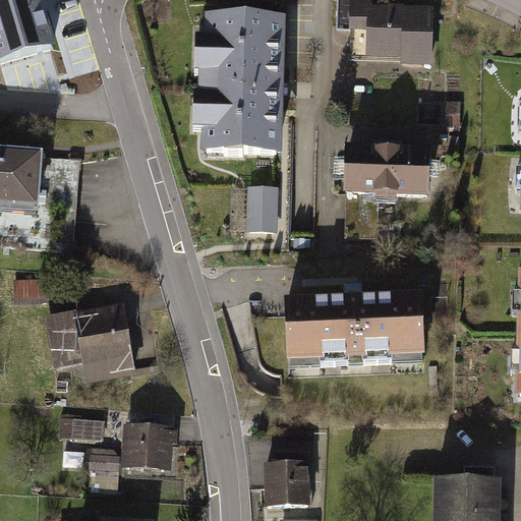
[(40,0),(0,0),(0,71),(1,73),(57,57),(43,7),(40,0)]
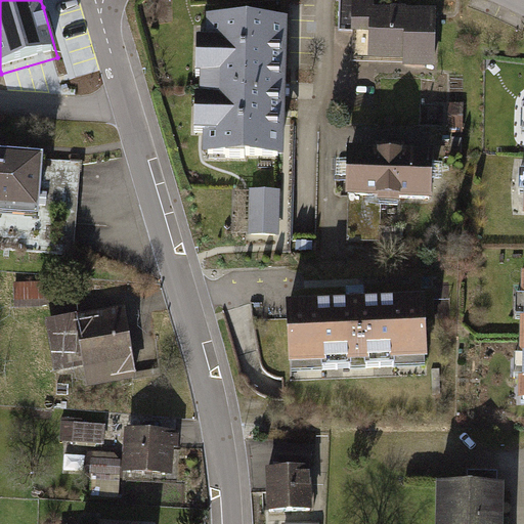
[(376,0),(340,0),(340,30),(354,30),(354,59),(402,59),(402,64),(436,64),(436,5),(397,5),(376,5),(376,0)]
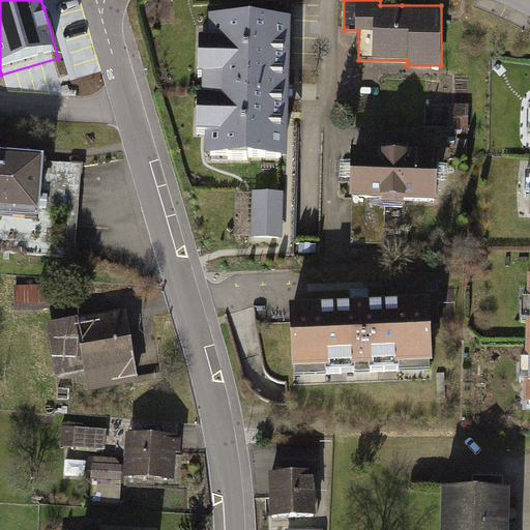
[(288,17),(207,15),(207,34),(196,34),(195,71),(200,71),(200,91),(195,91),(194,129),(205,129),(205,151),(285,153),(286,90),(288,17)]
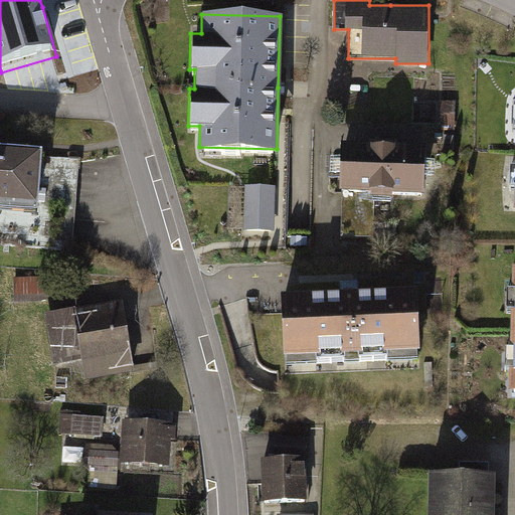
[(456,102),(442,102),(443,130),(456,130),(456,102)]
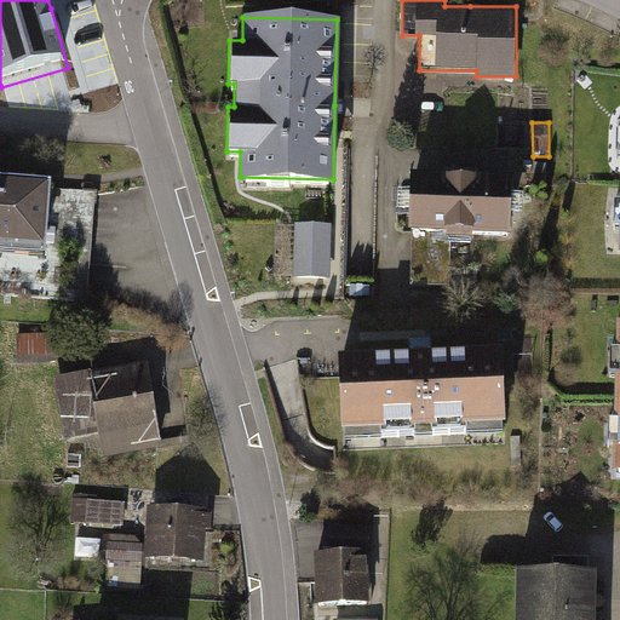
[(547,164),(535,162),(534,187),(546,188),(547,164)]
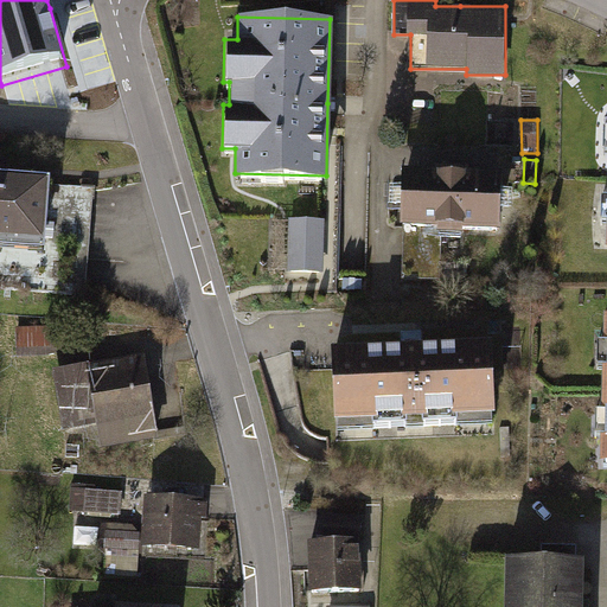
[(500,172),(401,168),(400,225),(403,225),(435,227),(435,232),(442,232),(464,234),(464,228),(499,229),(500,172)]
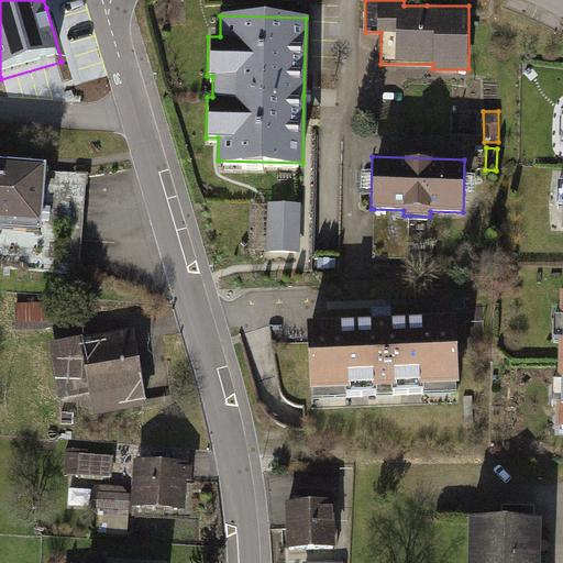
[(0,162),(0,227),(36,230),(41,170),(42,166),(0,162)]
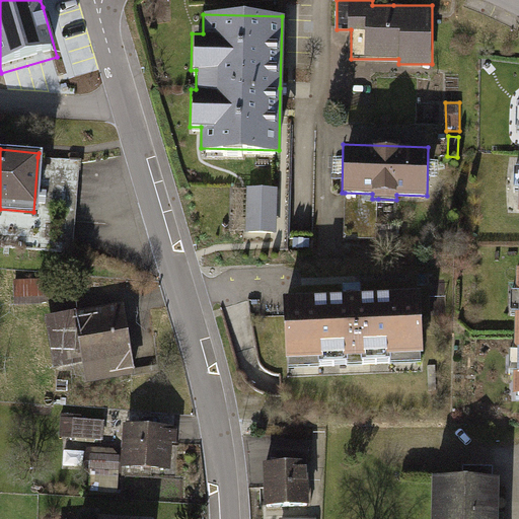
[(78,160),(38,157),(33,212),(0,209),(0,243),(71,249),(78,160)]
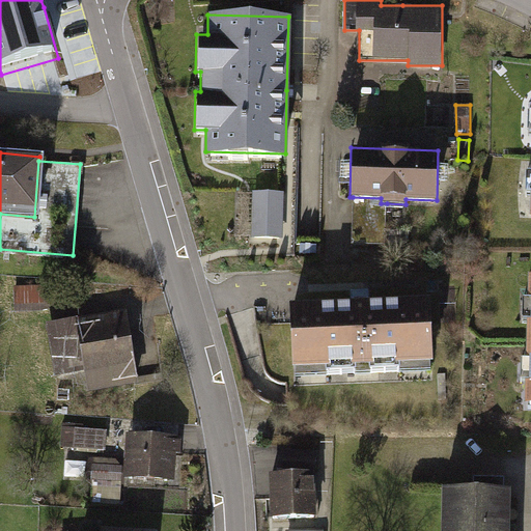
[(283,192),(252,192),(251,236),(282,238),(283,192)]
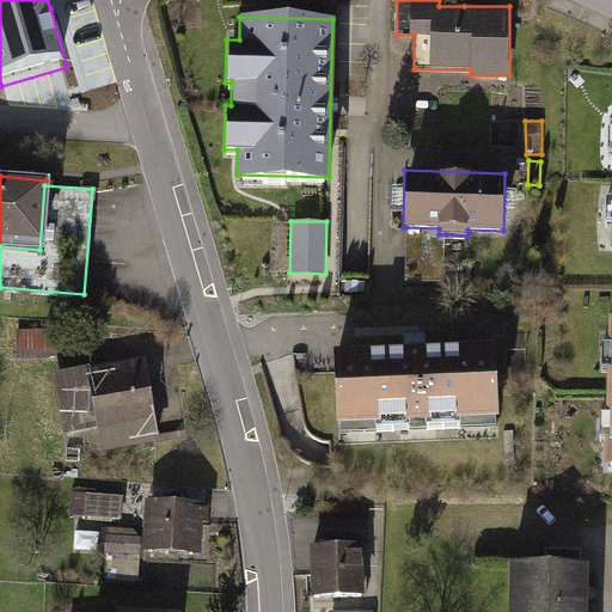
[(439,228),(407,227),(404,280),(444,281),(446,234),(439,234),(439,228)]
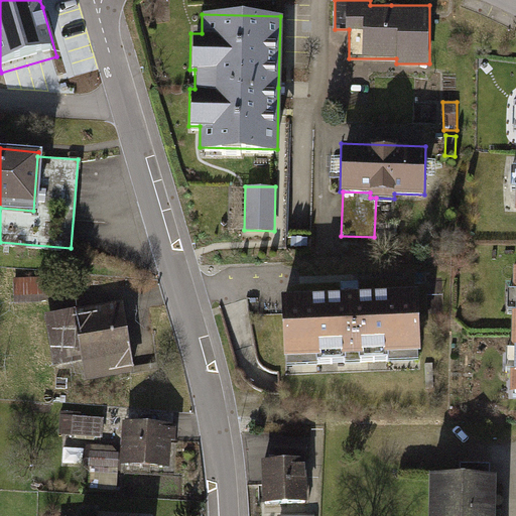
[(48,277),(13,278),(14,302),(48,301),(48,277)]
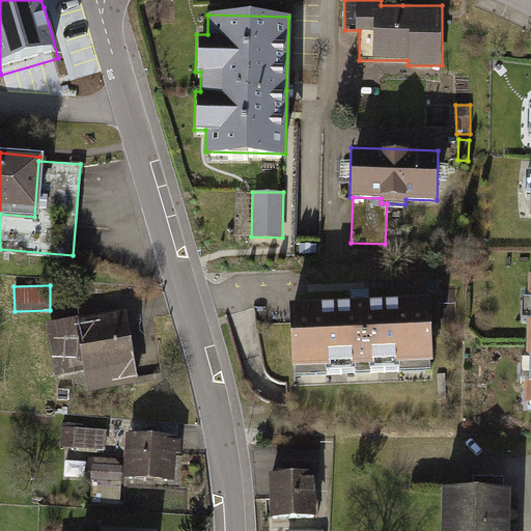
[(364,311),(292,314),(297,388),(432,382),(429,308),(364,311)]
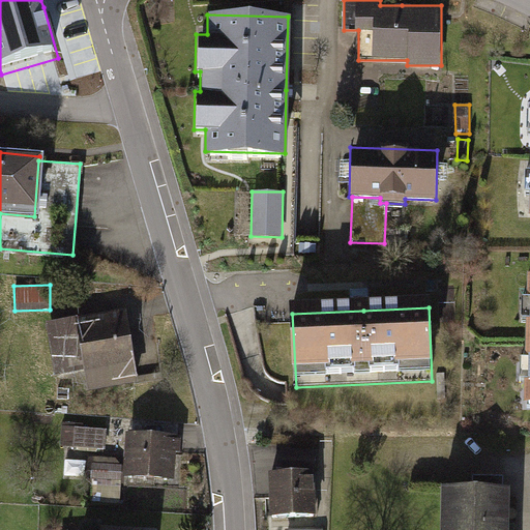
[(126,310),(47,322),(55,374),(83,369),(87,391),(139,383),(126,310)]
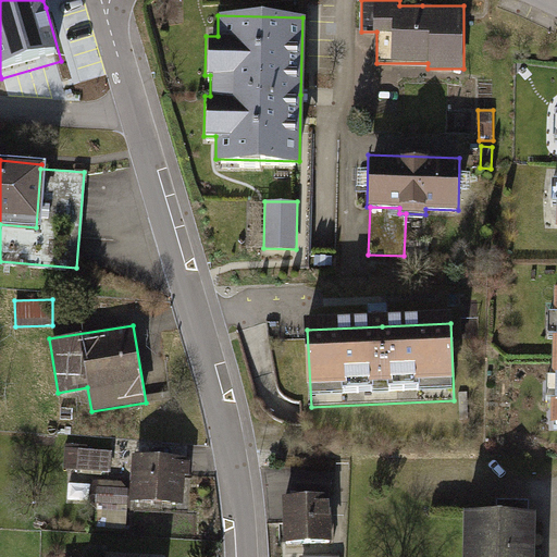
[(57,436),(36,434),(35,444),(56,446),(57,436)]
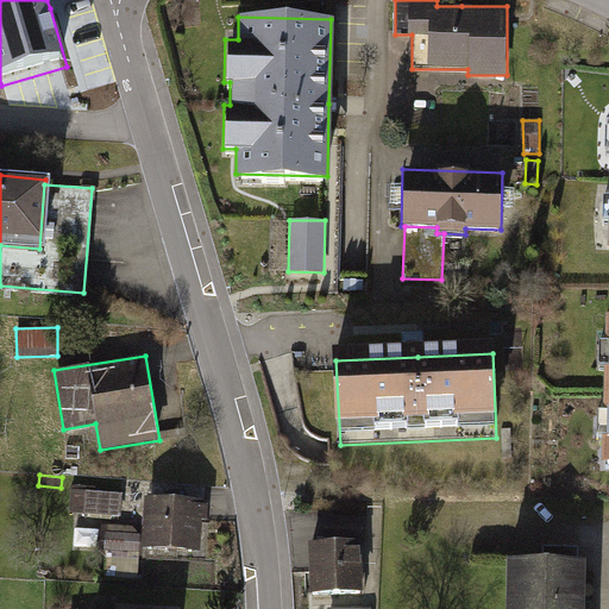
[(123,494),(71,490),(70,512),(121,516),(123,494)]
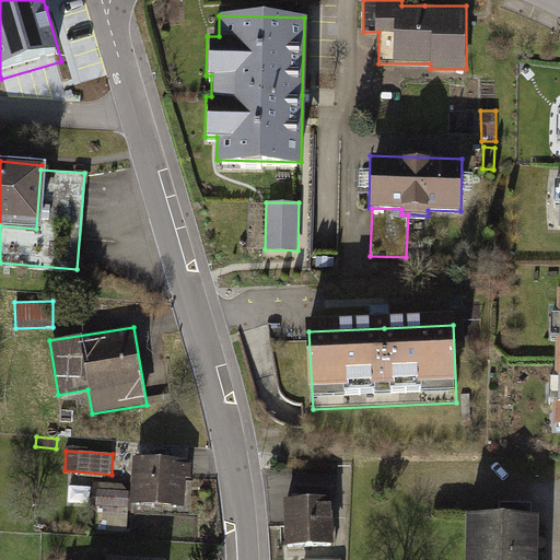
[(186,461),(132,458),(130,503),(184,506),(185,478),(189,479),(190,464),(186,464),(186,461)]
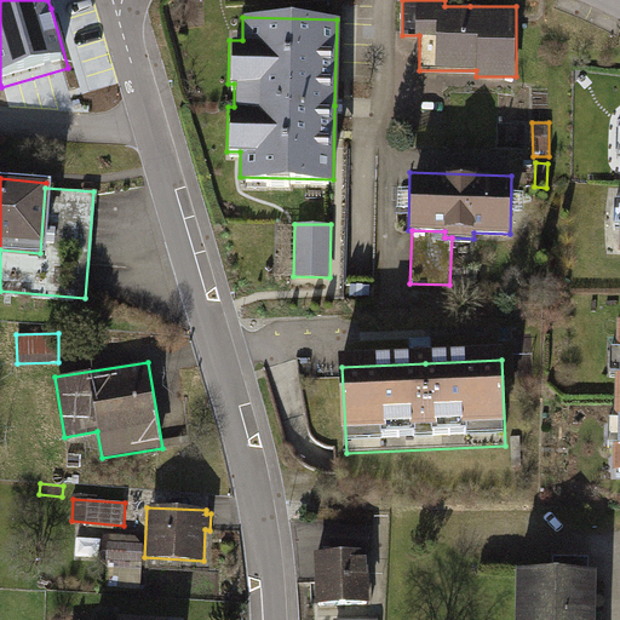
[(332,524),(329,549),(369,549),(371,528),(332,524)]
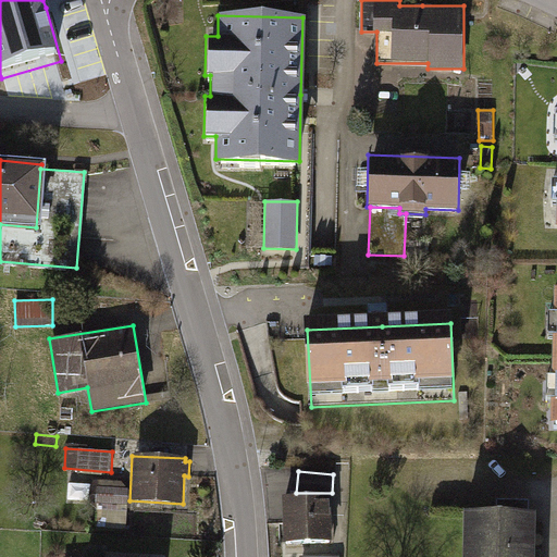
[(127,490),(98,487),(96,525),(125,528),(127,490)]
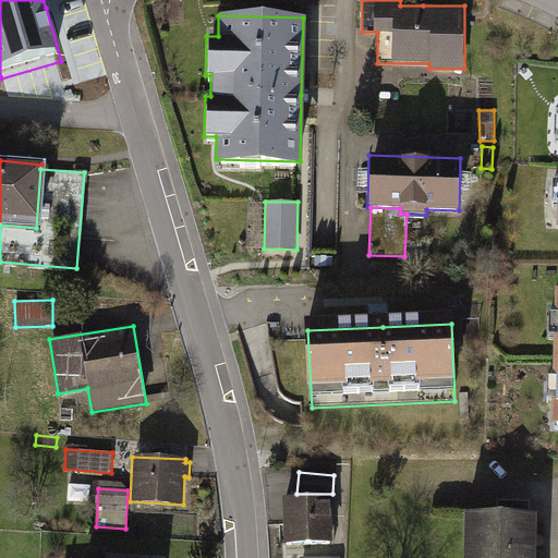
[(296,494),(284,494),(286,543),(332,543),(332,494),(296,494)]
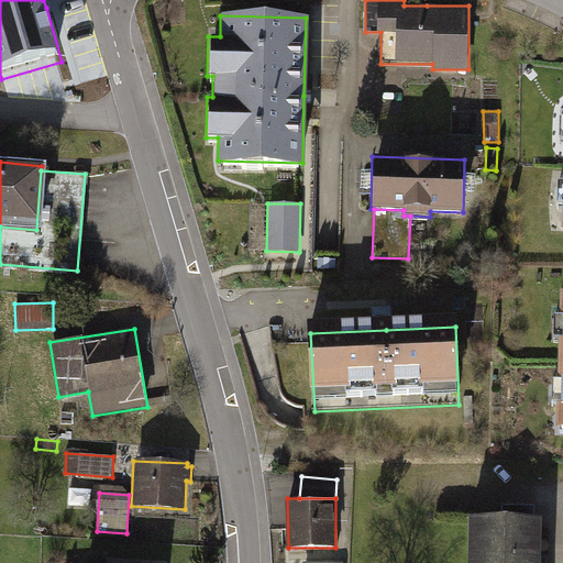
[(540,562),(541,519),(468,519),(468,562),(540,562)]
